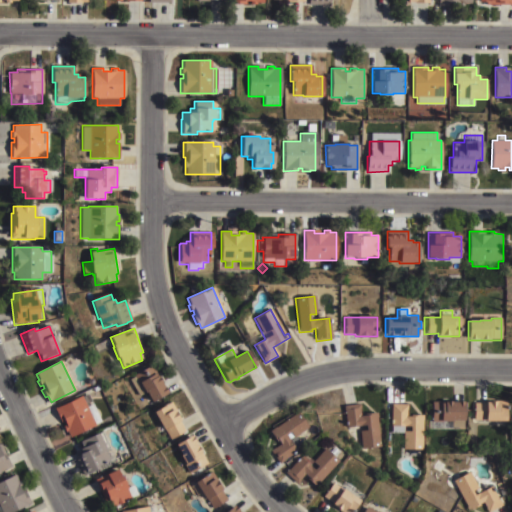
[(145,392),(139,396),(129,380),(134,377),(134,376),(151,365),(169,394),(153,404),(145,392)]
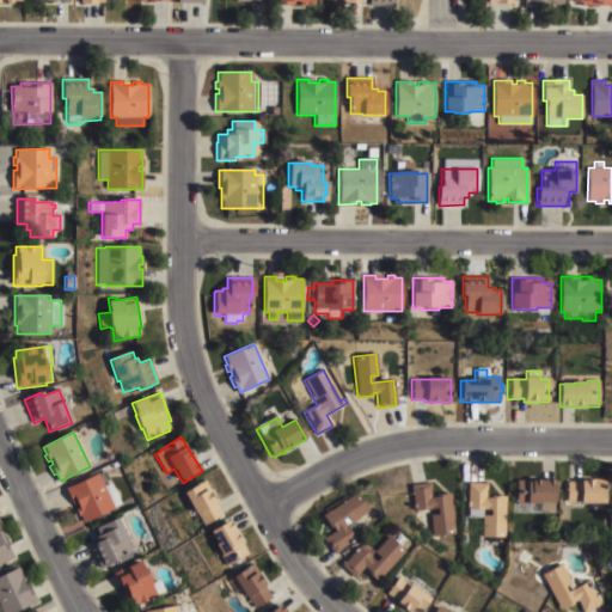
[(111,453),(114,460),(106,464),(104,457),(111,453)]
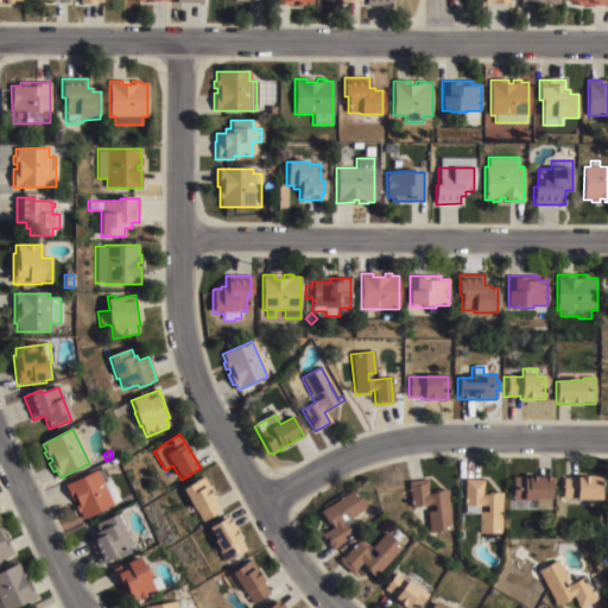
[(96,472),(103,468),(119,501),(112,505),(113,506),(82,520),(78,513),(77,513),(74,507),(77,506),(75,501),(71,502),(64,486),(96,470),(96,472)]
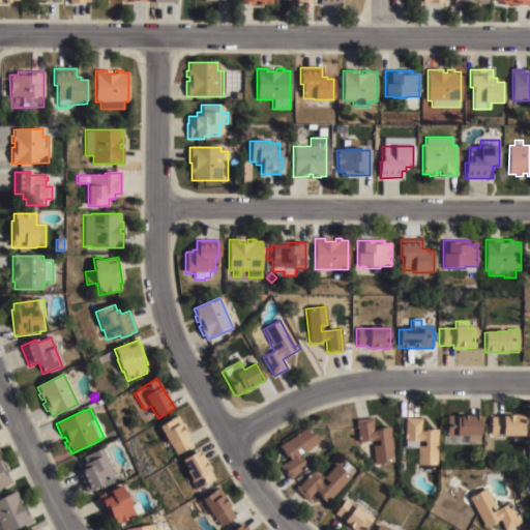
[(502,435),(491,435),(491,417),(503,417),(503,415),(525,415),(525,438),(502,437),(502,435)]
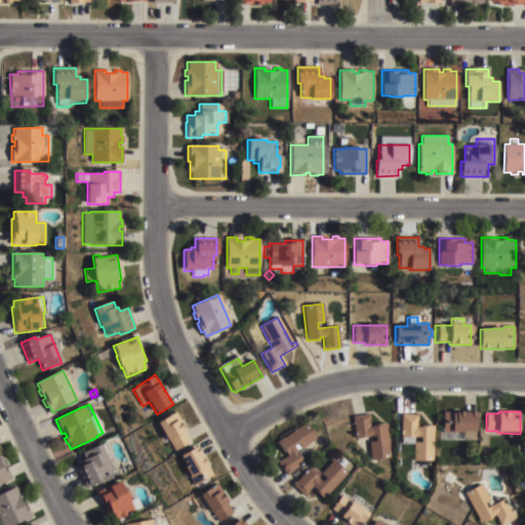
[(443,440),(443,412),(451,412),(451,414),(455,414),(455,413),(477,413),(476,440),(443,440)]
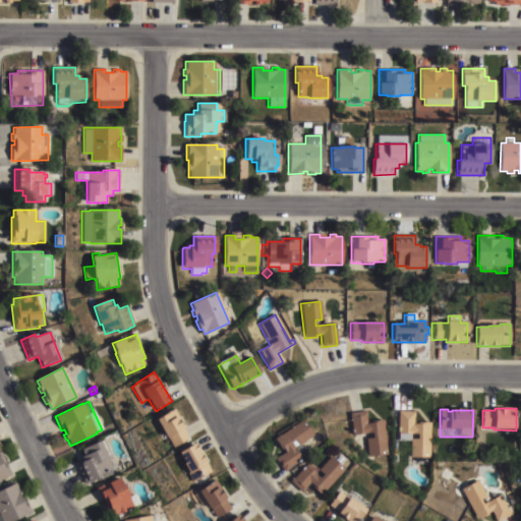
[(184,427),(183,428),(189,440),(174,449),(168,439),(167,440),(156,420),(174,410),(184,427)]
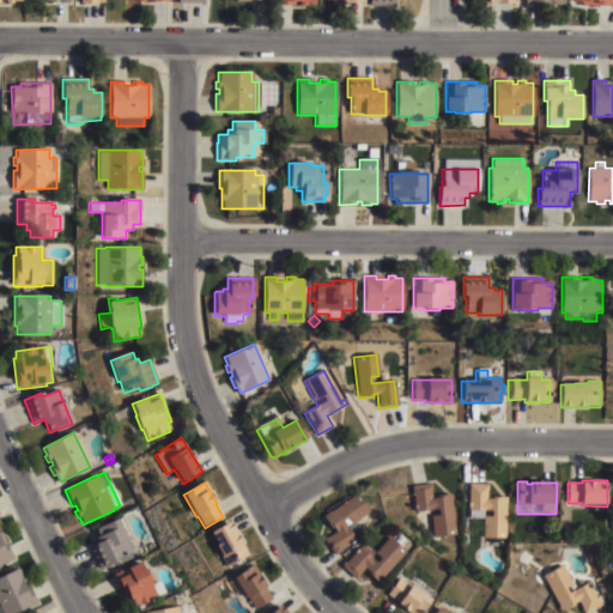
[(414,513),(412,486),(430,484),(431,497),(451,496),(455,535),(432,538),(430,511),(414,513)]
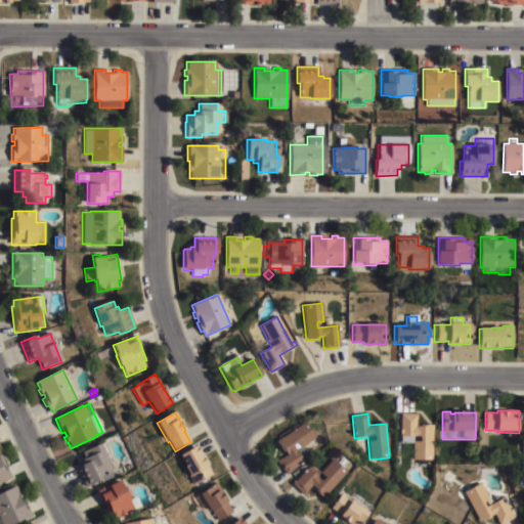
[(432,461),(412,461),(412,437),(399,437),(399,413),(417,413),(417,426),(432,426),(432,461)]
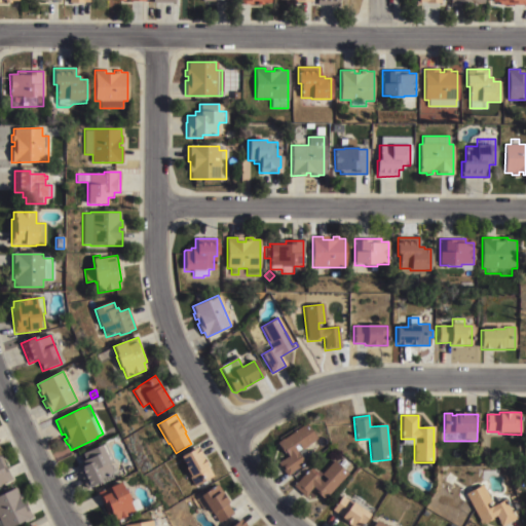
[(315,440),(302,449),(308,457),(303,461),(304,463),(287,477),(277,463),(286,457),(275,444),(304,424),(315,440)]
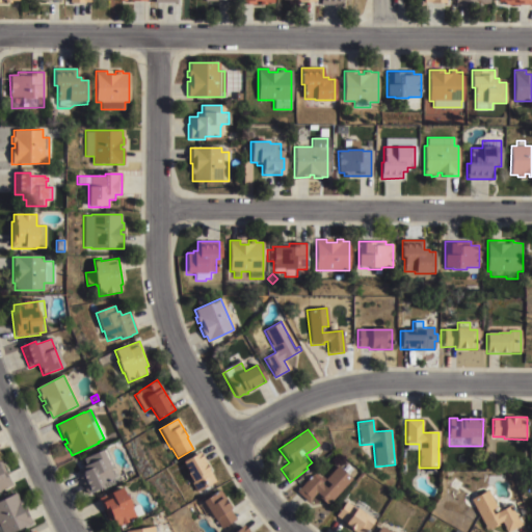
[(116,476),(117,478),(106,483),(108,486),(90,495),(89,494),(86,495),(77,475),(84,472),(82,468),(85,467),(82,461),(105,451),(116,476)]
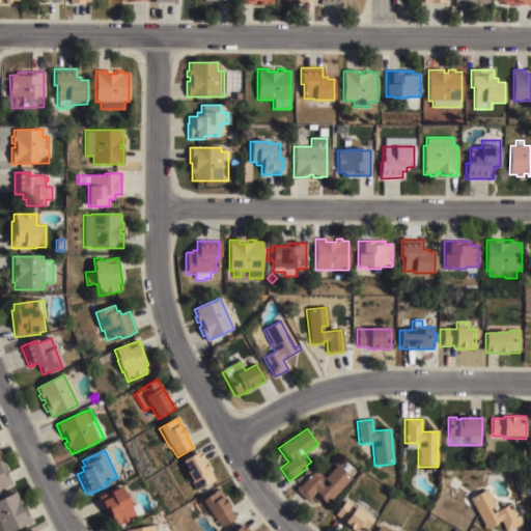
[(216,481),(197,492),(191,482),(192,482),(187,473),(189,473),(183,463),(199,453),(216,481)]
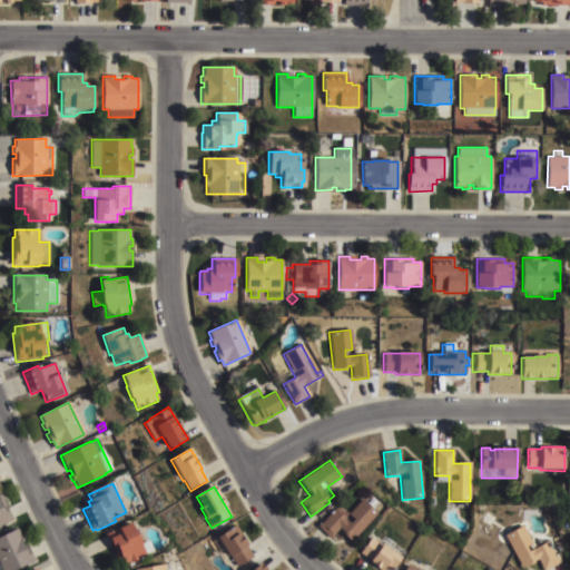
[(0,495),(12,520),(0,527),(0,495)]
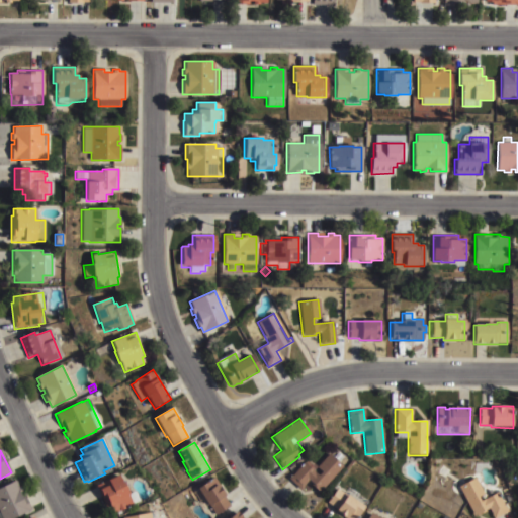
[(307,482),(299,490),(287,479),(303,462),(304,463),(308,459),(317,467),(328,454),(342,466),(319,493),(307,482)]
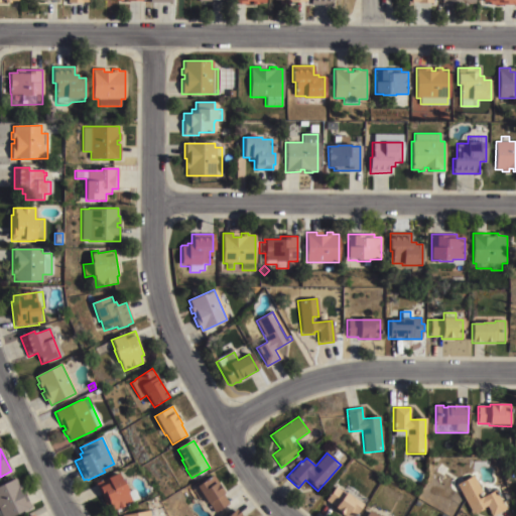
[(440,465),(445,468),(441,474),(437,471),(440,465)]
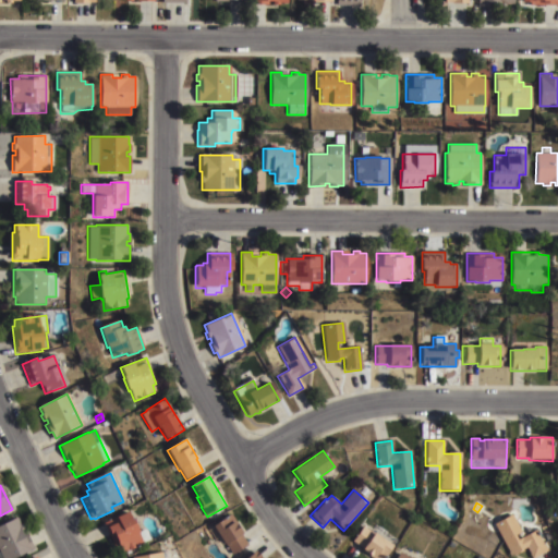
[(135,553),(126,557),(125,554),(121,556),(118,550),(119,549),(118,547),(116,549),(102,524),(116,517),(116,518),(125,513),(131,523),(132,523),(137,533),(144,530),(145,532),(147,536),(148,538),(149,540),(142,544),(142,545),(134,548),(135,553)]
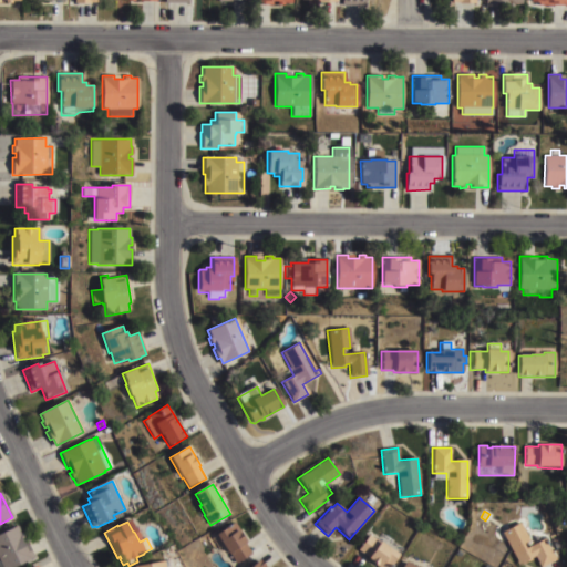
[(247,542),(245,544),(253,555),(238,565),(230,555),(229,556),(228,555),(224,558),(210,539),(217,534),(217,535),(235,523),(247,542)]
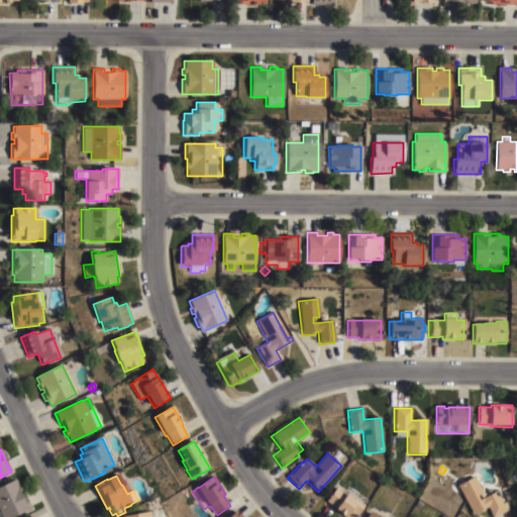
[(475,477),(486,498),(497,492),(507,511),(496,516),(491,516),(488,510),(475,516),(457,486),(475,477)]
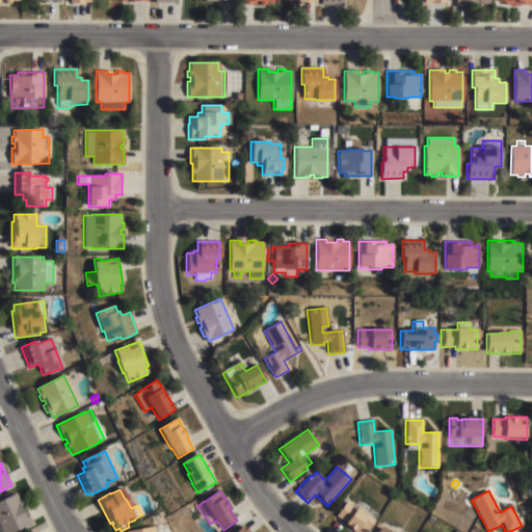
[(0,501),(16,494),(19,500),(20,500),(32,525),(16,531),(1,531),(0,528),(0,501)]
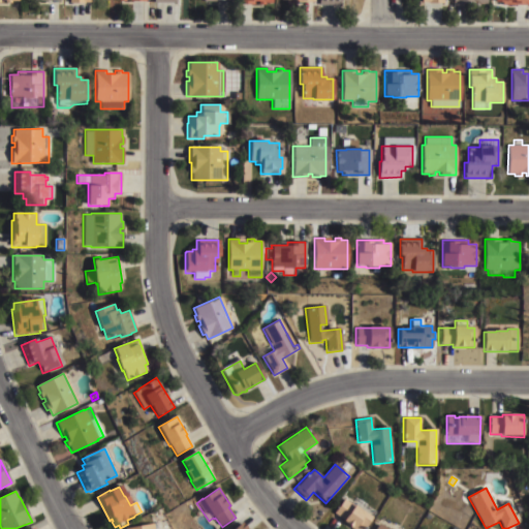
[(350,504),(354,498),(374,512),(370,519),(371,520),(364,528),(348,528),(342,524),(343,521),(333,514),(343,499),(350,504)]
